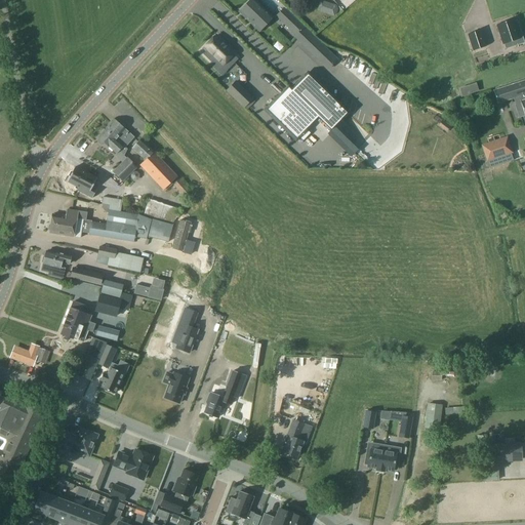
[(253,0),(250,0),(239,12),(256,30),(270,15),(253,0)]
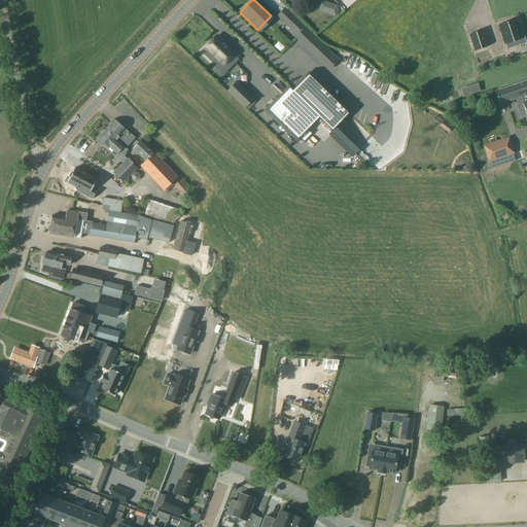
[(327,4),(325,11),(335,15),(338,7),(327,4)]
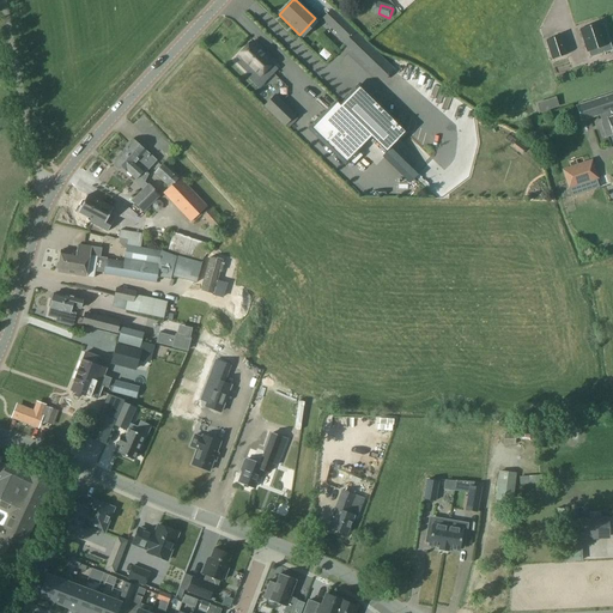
[(604,24),(600,25),(599,23),(580,29),(587,53),(596,49),(599,55),(612,50),(604,24)]
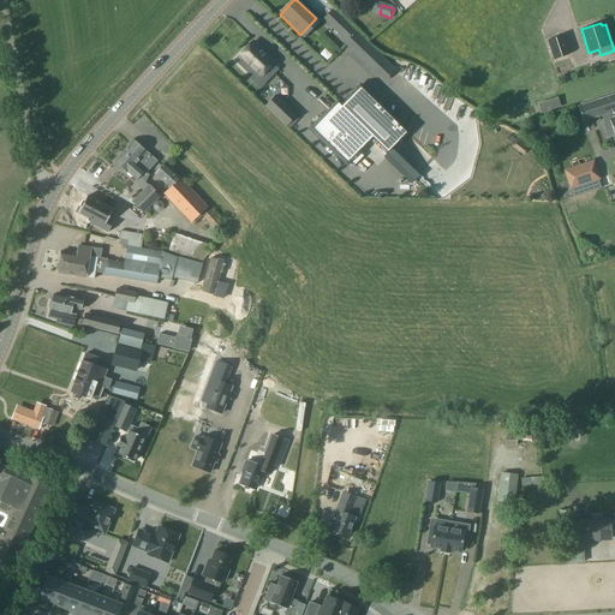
[(274,59),(288,45),(270,27),(256,41),(274,59)]
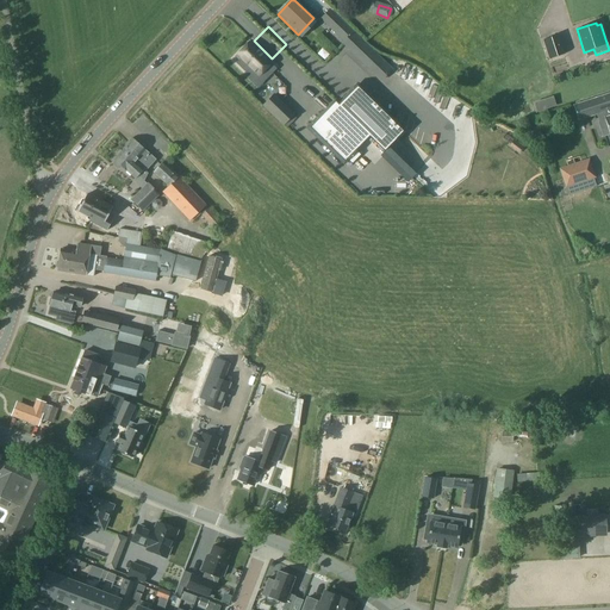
[(543,41),(549,60),(564,55),(558,35),(543,41)]
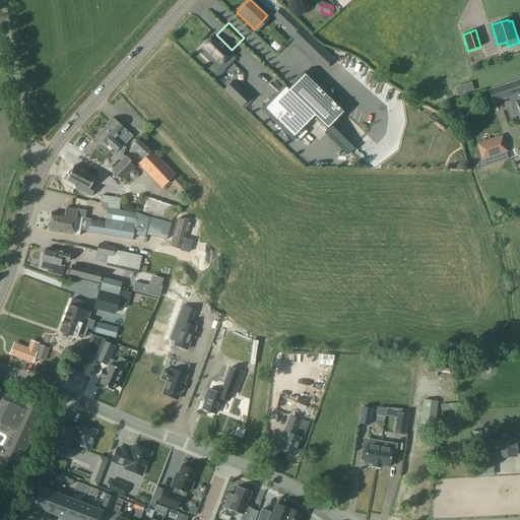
[(457,34),(450,36),(452,44),(459,42),(457,34)]
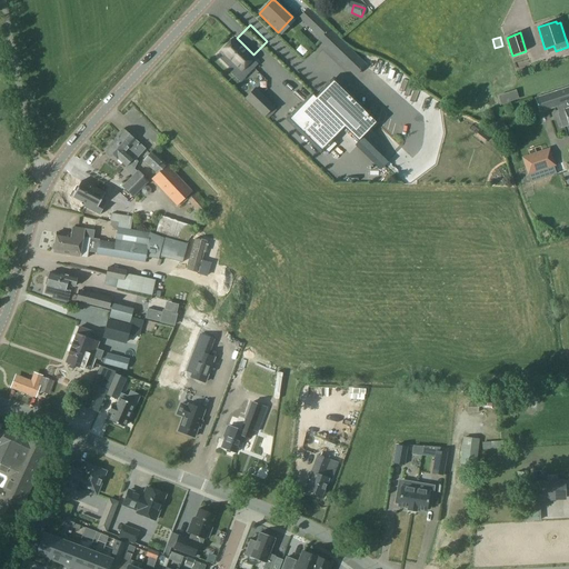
[(232,63),(246,76),(257,65),(251,59),(252,57),(232,39),(220,52),(223,55),(220,58),(230,67),(232,63)]
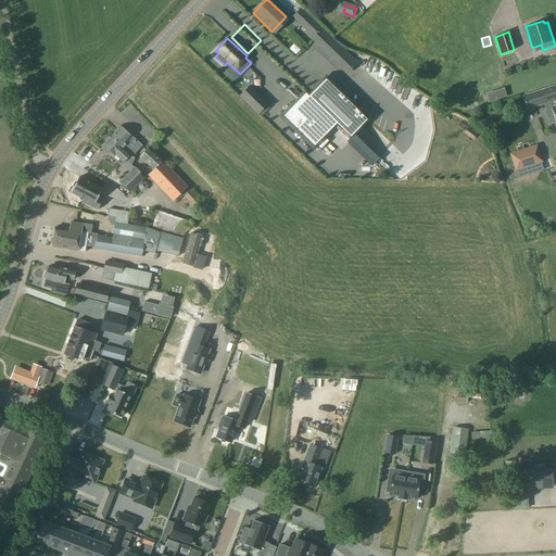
[(276,42),(266,51),(269,55),(279,47),(276,42)]
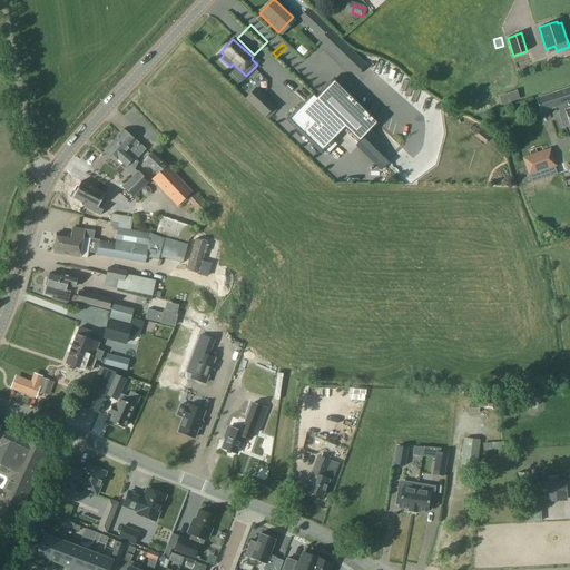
[(291,46),(274,60),(282,68),(298,53),(291,46)]
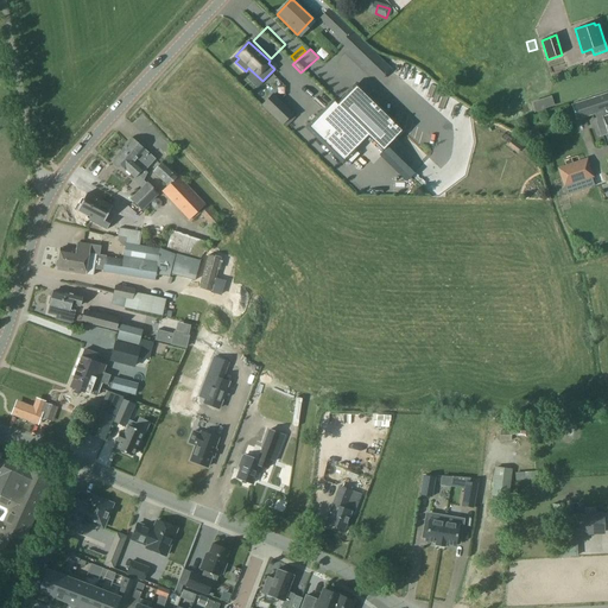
[(329,90),(346,70),(334,59),(301,99),(306,103),(322,84),(329,90)]
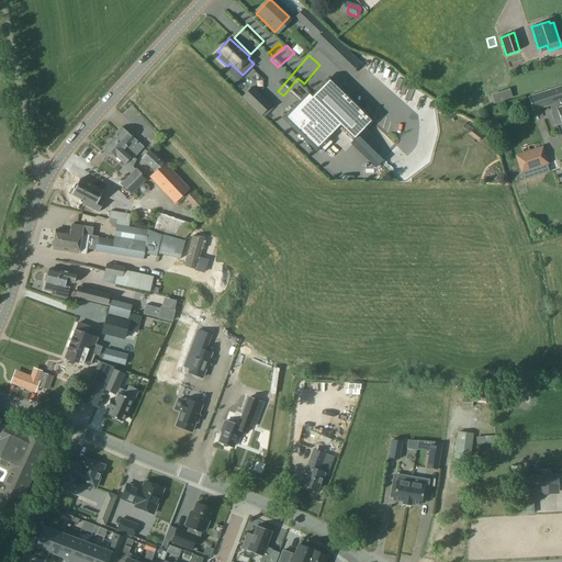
[(520,98),(514,66),(482,72),(487,104),(520,98)]
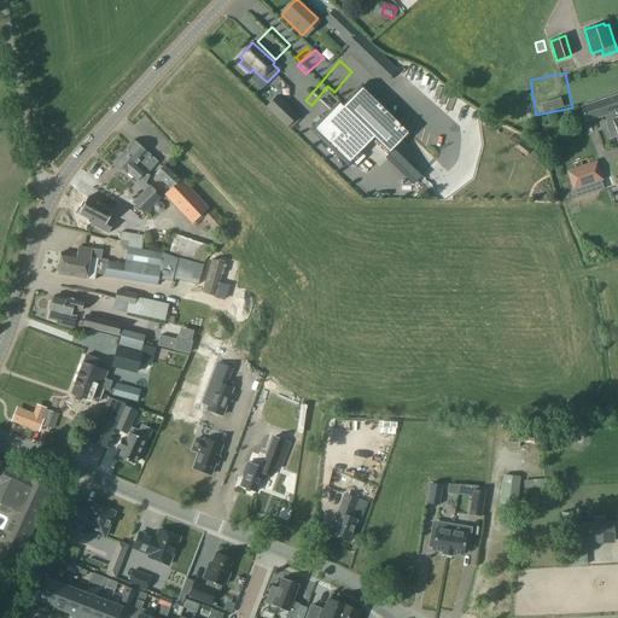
[(286,99),(298,93),(290,76),(278,82),(286,99)]
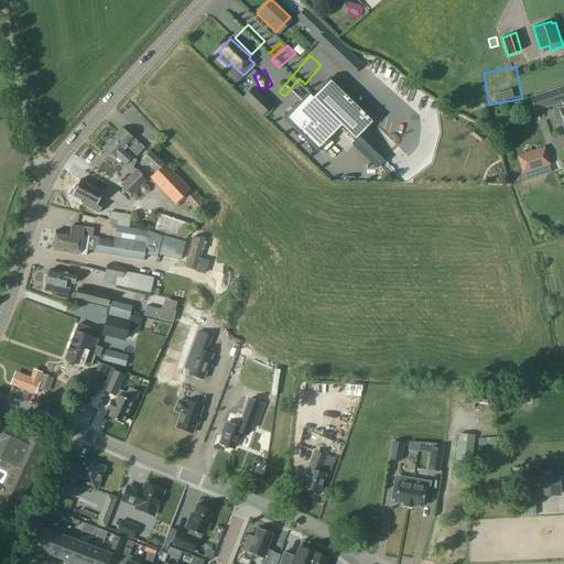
[(329,79),(313,97),(342,126),(356,139),(357,138),(373,121),(329,79)]
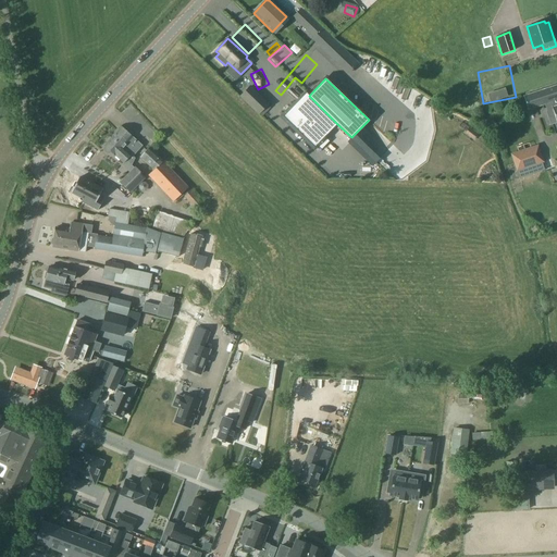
[(552,108),(556,124),(556,85),(523,97),(528,110),(551,102),(553,108),(552,108)]
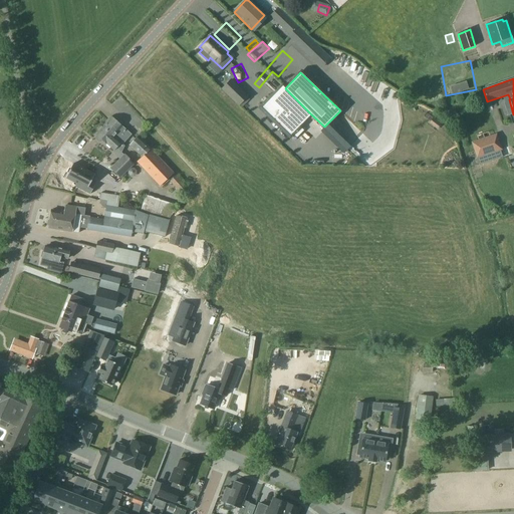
[(247,96),(231,80),(222,89),(238,105),(247,96)]
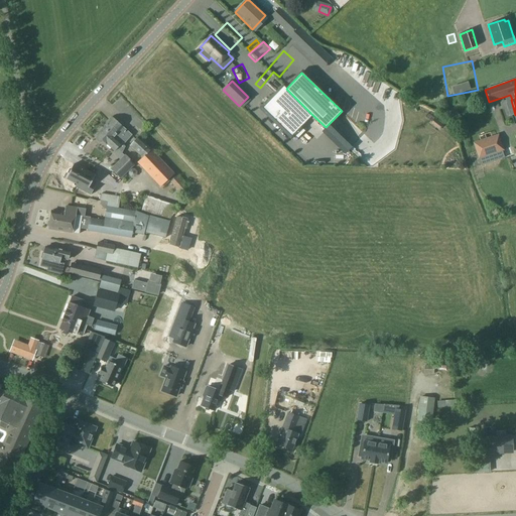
[(312,115),(286,89),(283,86),(261,108),(291,137),(312,115)]
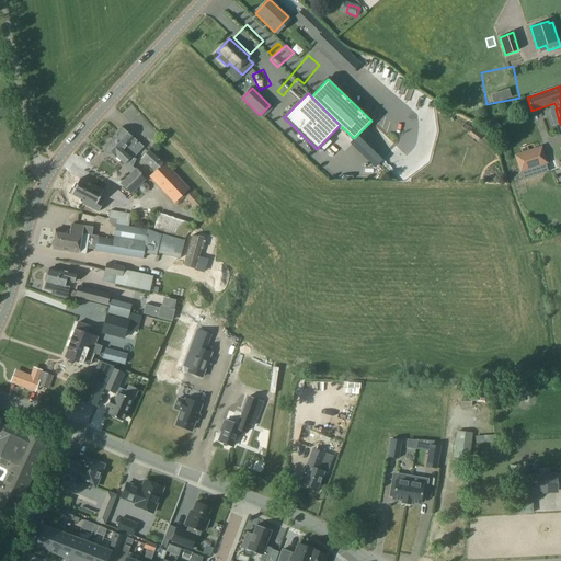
[(122,128),(112,138),(135,158),(144,148),(122,128)]
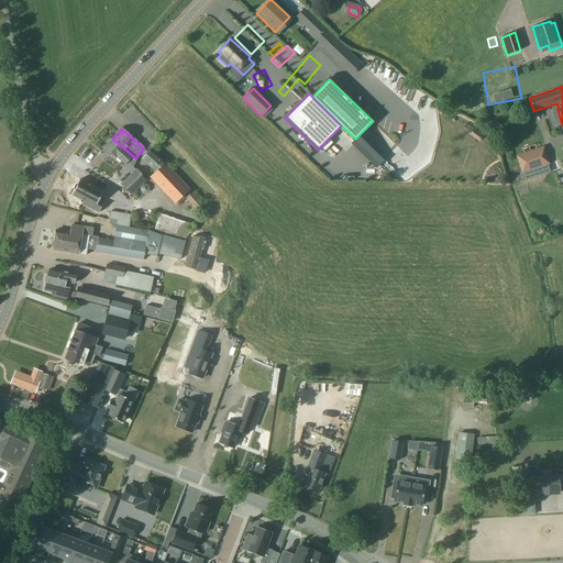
[(138,161),(136,159),(112,139),(105,147),(117,157),(130,169),(133,166),(138,161)]
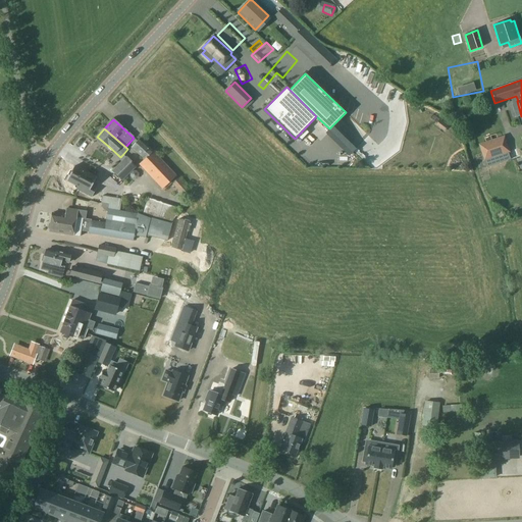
[(512,159),(505,137),(478,146),(485,167),(512,159)]
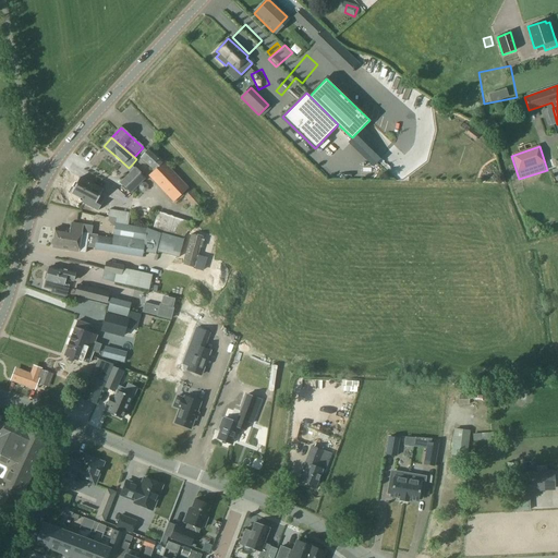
[(148,176),(173,203),(189,189),(164,161),(149,148),(140,158),(154,171),(148,176)]
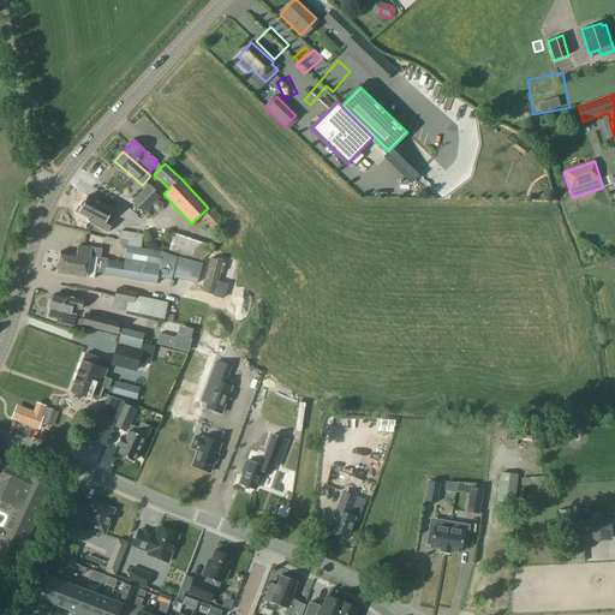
[(132,202),(143,214),(161,197),(149,185),(132,202)]
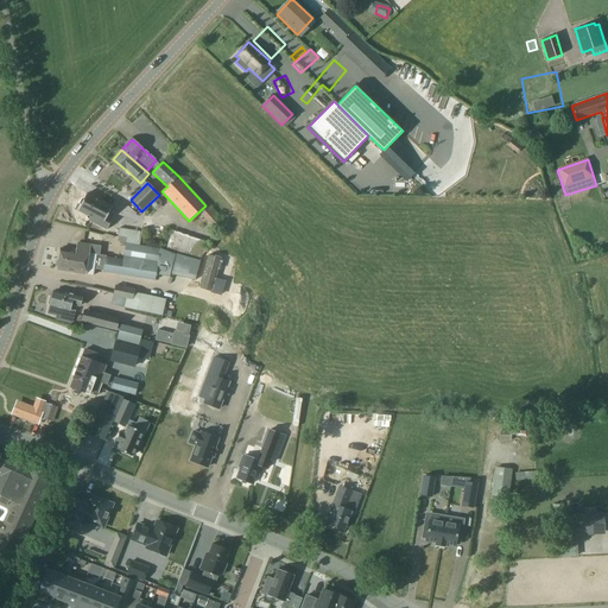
[(84,197),(76,214),(88,221),(87,225),(106,234),(112,222),(106,219),(111,210),(84,197)]
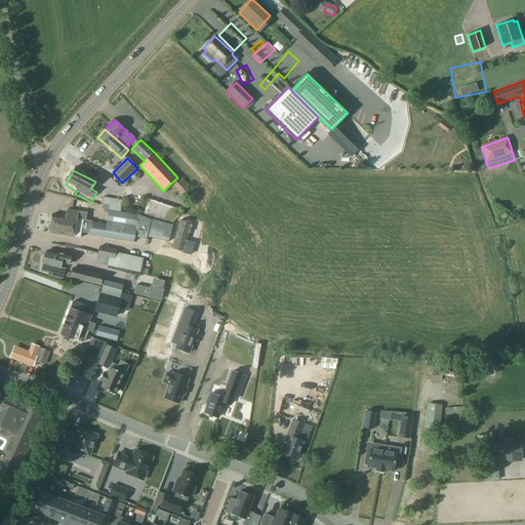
[(184,198),(191,191),(178,177),(171,185),(184,198)]
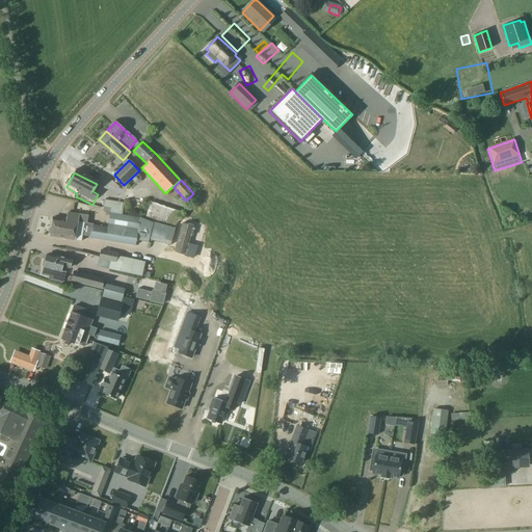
[(124,205),(117,204),(104,201),(103,207),(115,210),(122,211),(124,205)]
